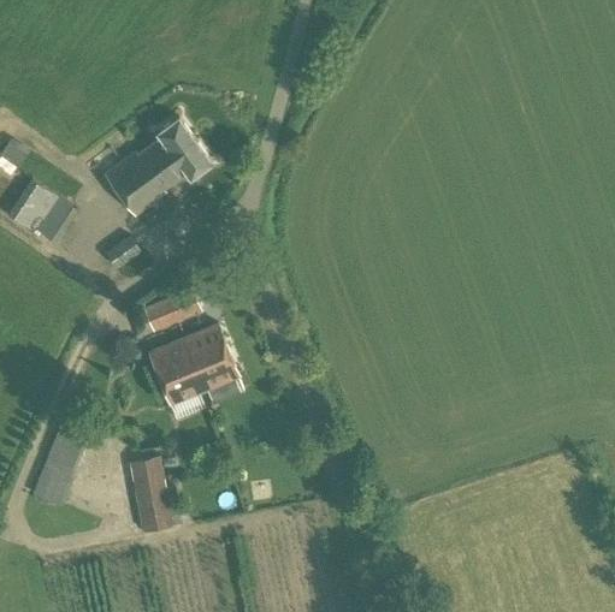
[(189,179),(211,164),(178,119),(157,135),(159,138),(136,154),(134,152),(104,174),(134,218),(165,195),(164,192),(187,176),(189,179)]
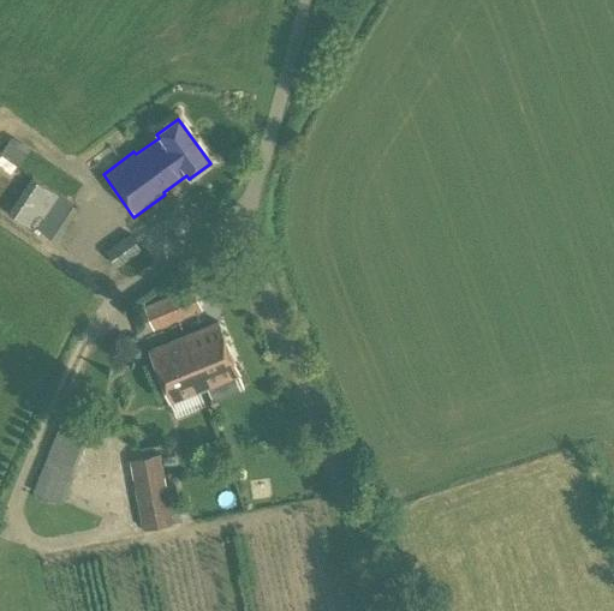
[(10,138),(0,151),(0,156),(17,168),(29,153),(10,138)]
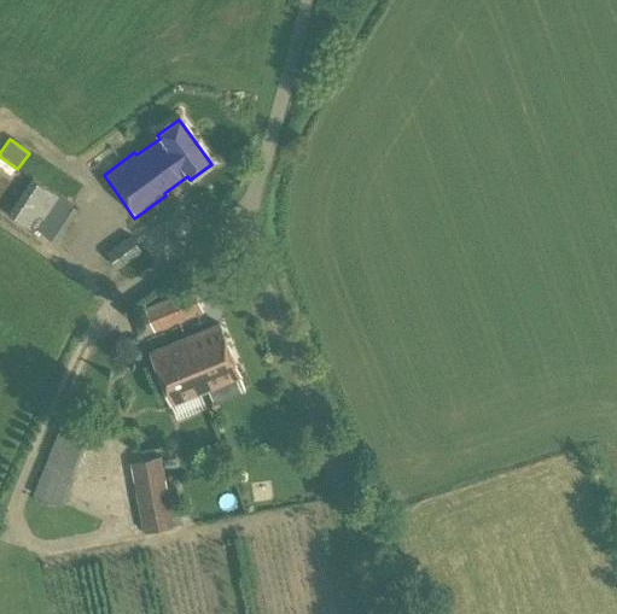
[(56,245),(76,211),(29,181),(6,217),(34,234),(35,232),(56,245)]
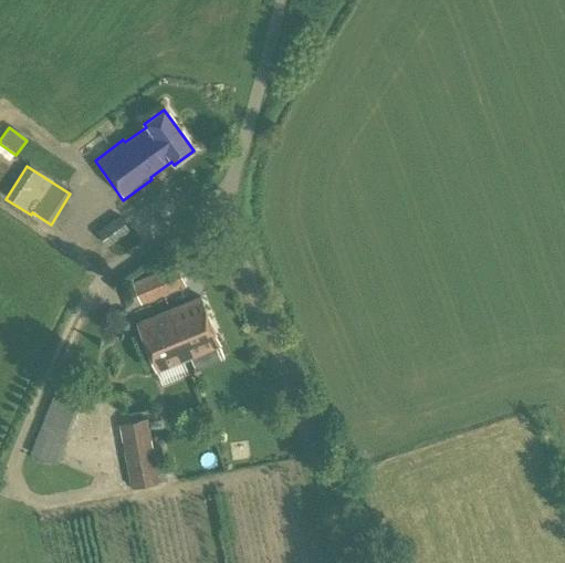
[(144,217),(168,199),(156,183),(132,199),(144,217)]
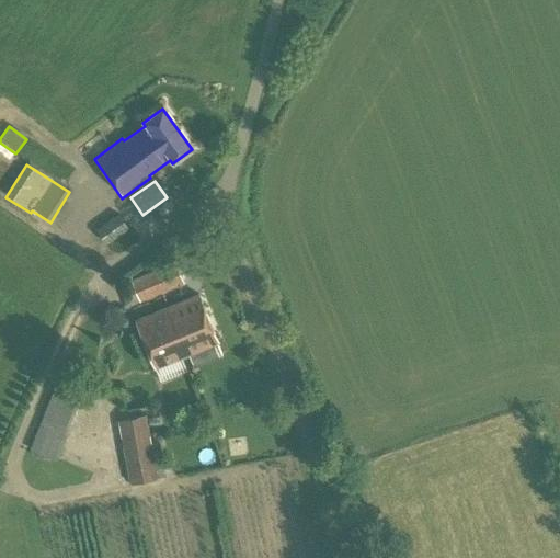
[(105,247),(128,230),(117,216),(95,232),(105,247)]
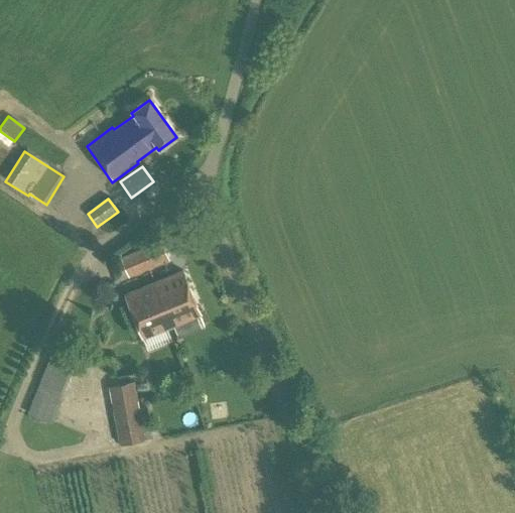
[(140,250),(148,270),(168,261),(160,242),(140,250)]
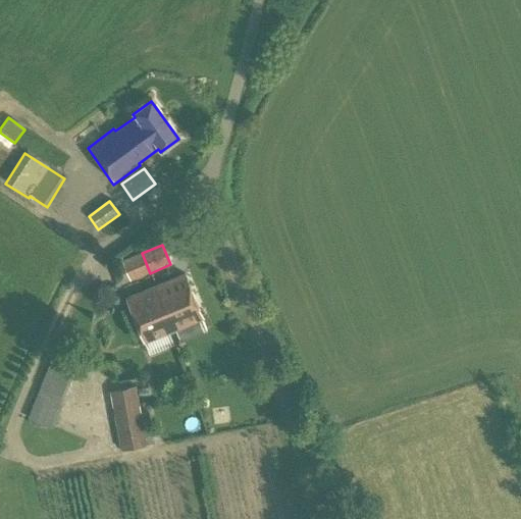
[(129,281),(150,273),(142,253),(121,262),(129,281)]
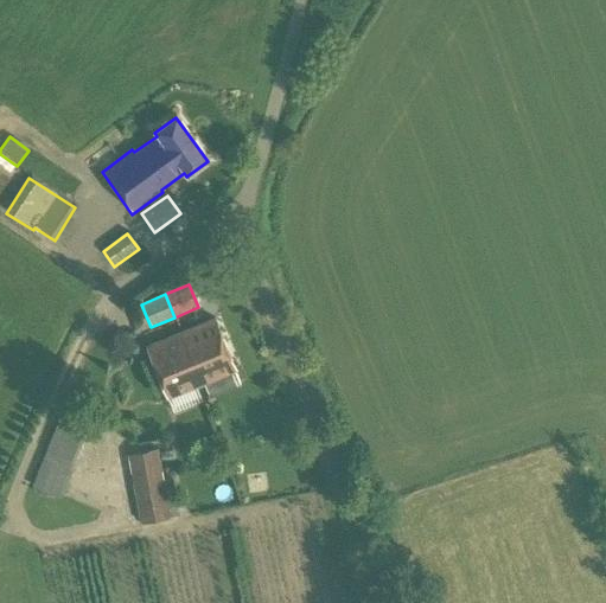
[(185,364),(195,387),(234,371),(214,320),(182,334),(192,360),(185,364)]
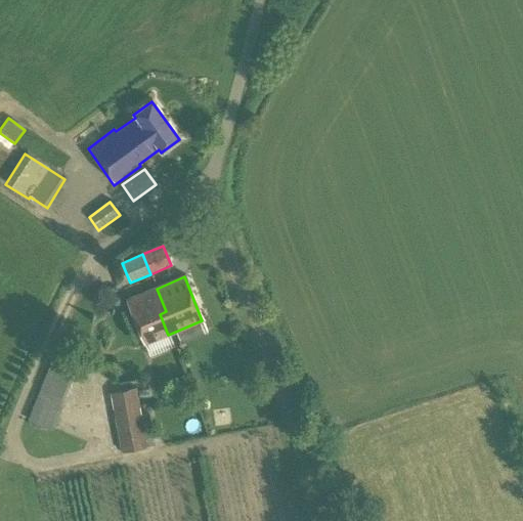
[(144,344),(168,335),(160,314),(166,311),(157,289),(126,301),(144,344)]
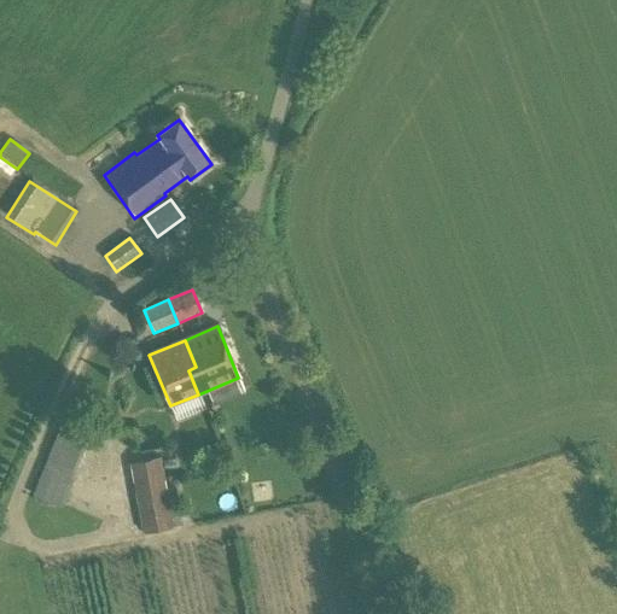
[(36,501),(63,508),(81,434),(53,428),(36,501)]
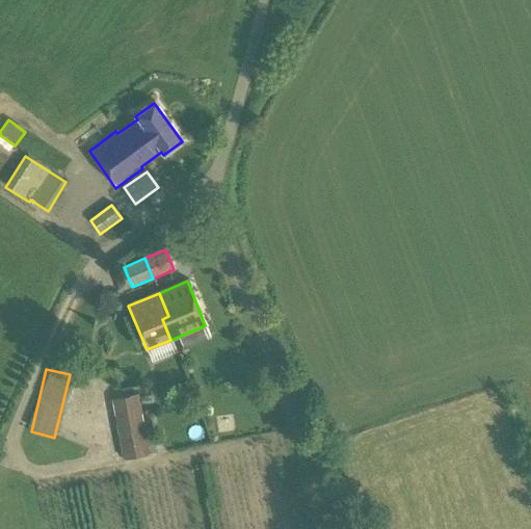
[(140,406),(152,405),(151,397),(139,399),(140,406)]
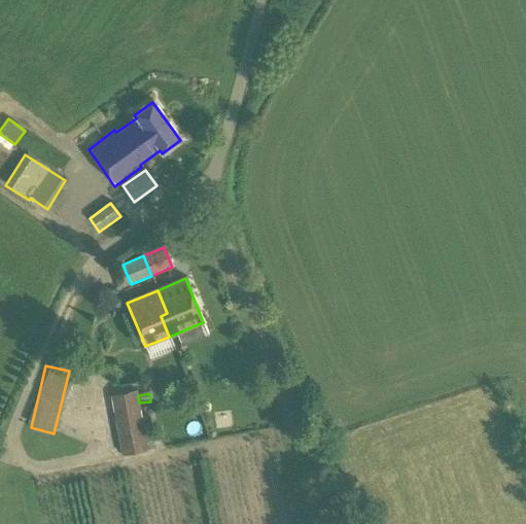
[(137,399),(111,405),(120,456),(155,450),(148,416),(140,418),(137,399)]
